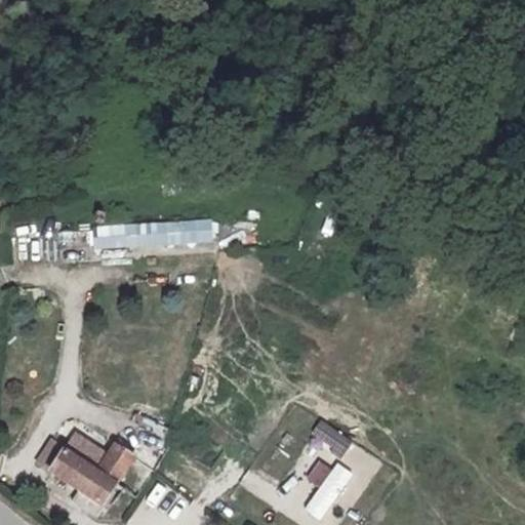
[(179,221),(92,228),(93,250),(168,245),(212,242),(210,219),(179,221)]
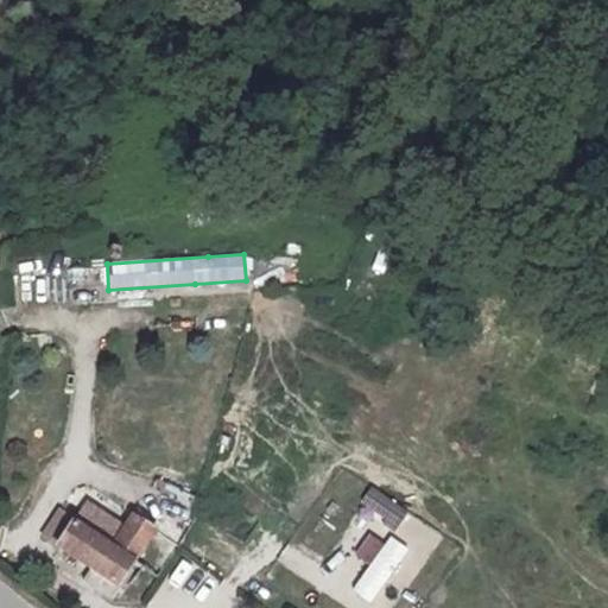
[(158,343),(157,334),(138,335),(139,344),(158,343)]
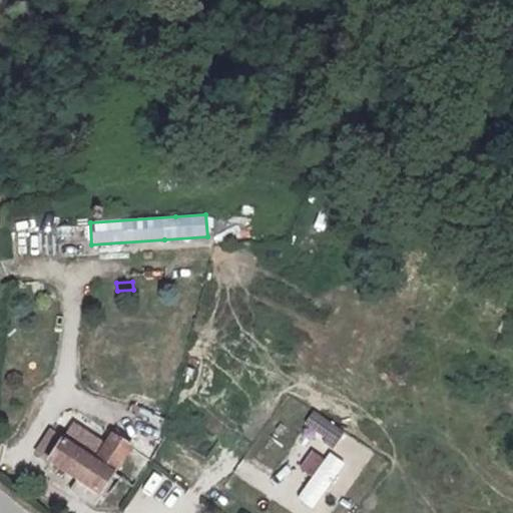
[(345,433),(314,412),(302,429),(333,450),(345,433)]
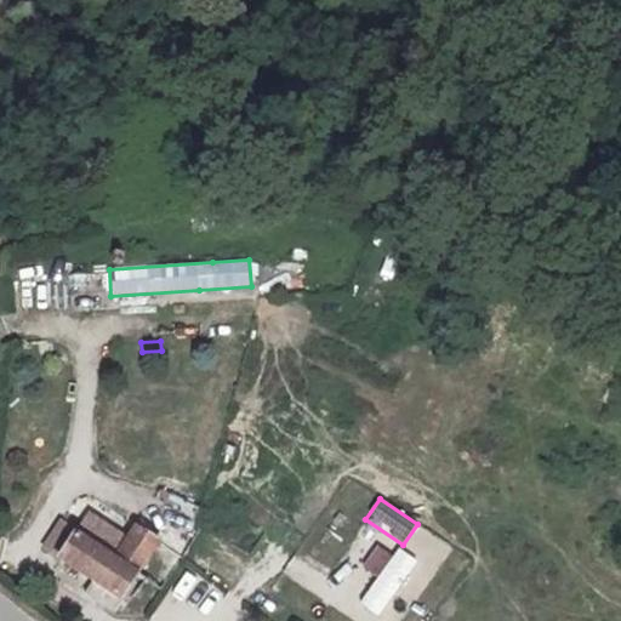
[(90,512),(78,530),(115,556),(127,539),(90,512)]
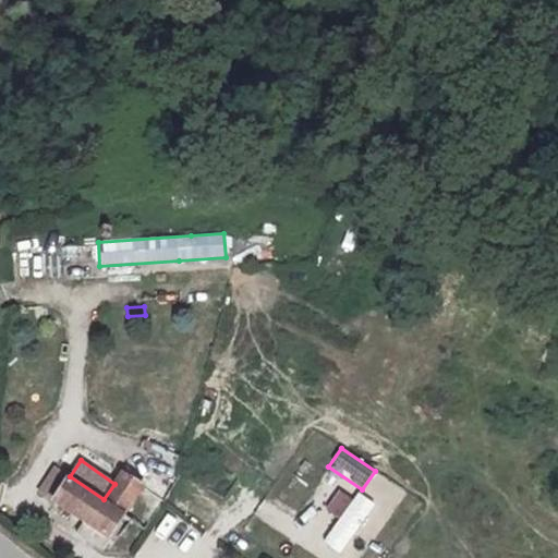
[(81,525),(76,532),(105,552),(130,517),(143,525),(160,499),(122,473),(114,484),(104,499),(70,476),(57,468),(37,495),(81,525)]
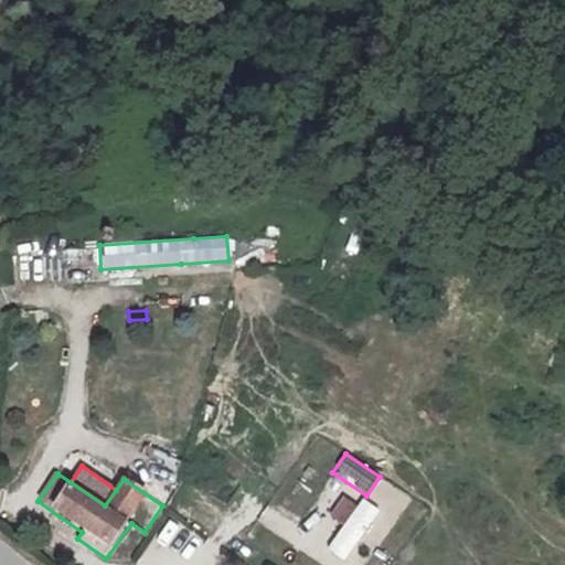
[(343,526),(358,508),(344,498),(330,516),(343,526)]
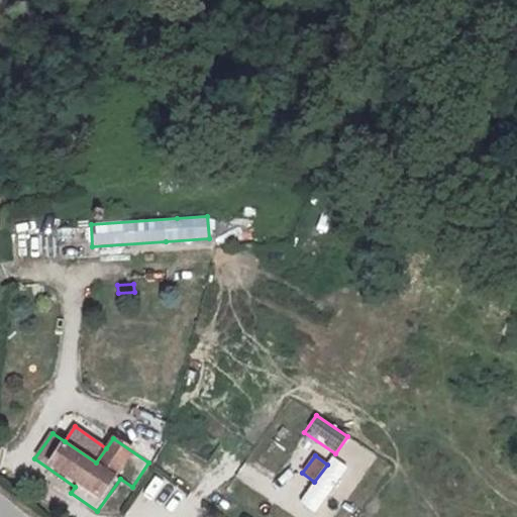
[(314,482),(301,500),(316,511),(347,469),(332,457),(327,464),(314,482)]
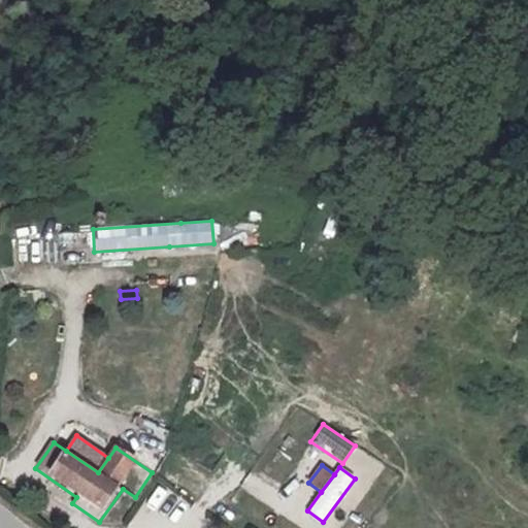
All buildings are outlined.
